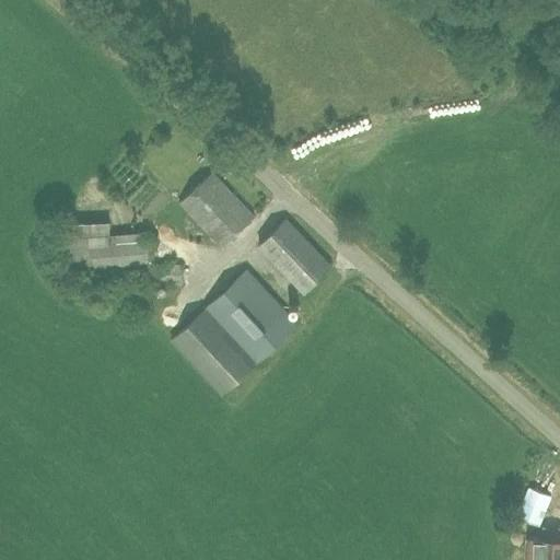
[(221,247),(254,217),(212,172),(179,202),(221,247)]
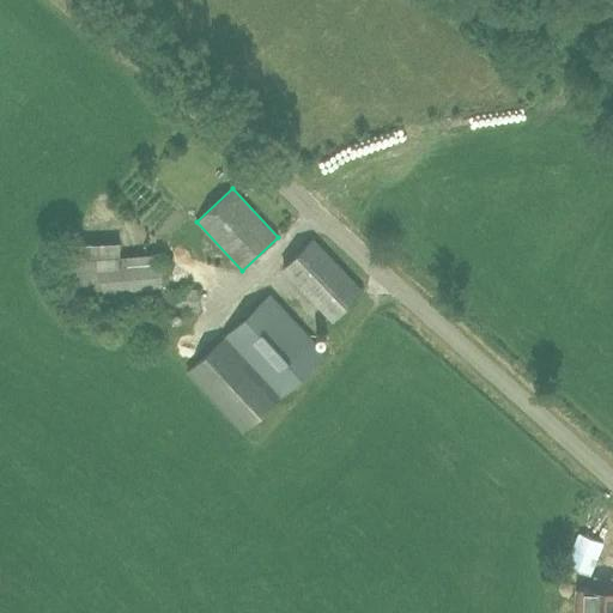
[(334,320),(363,291),(314,240),(284,267),(334,320)]
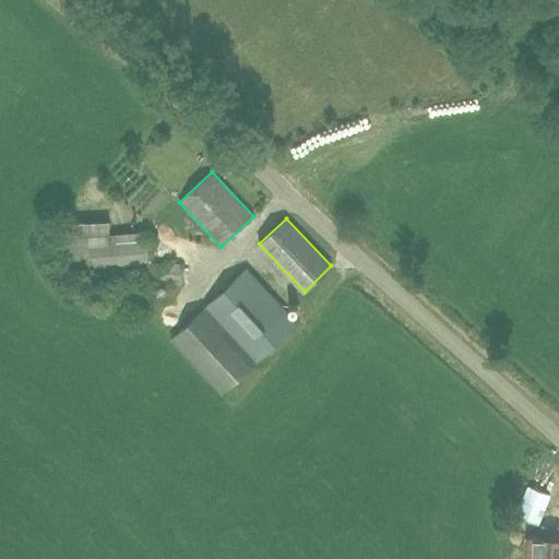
[(144,259),(143,232),(87,235),(88,262),(144,259)]
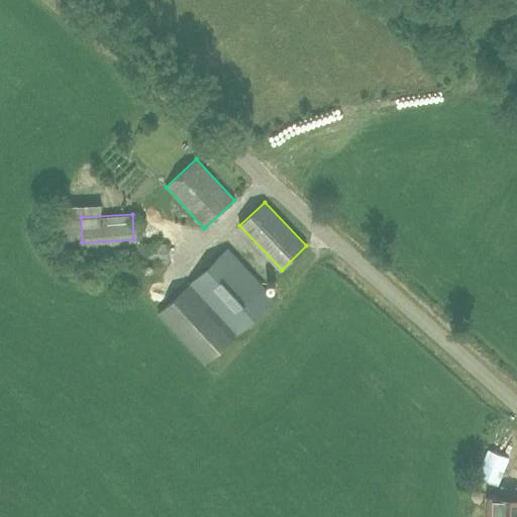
[(144,243),(143,253),(142,262),(168,263),(168,243),(144,243)]
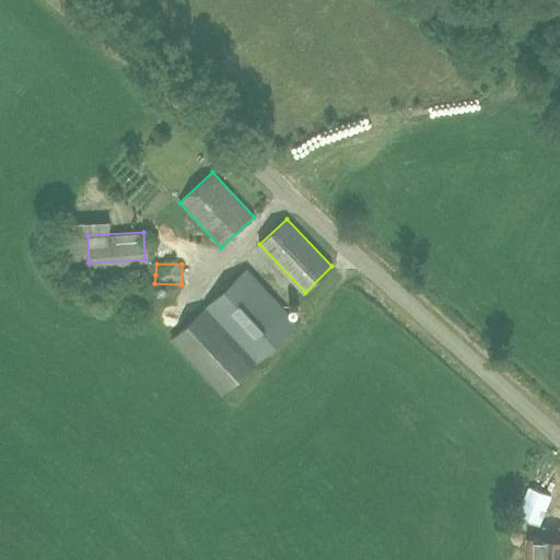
[(221,396),(299,323),(247,268),(170,340),(221,396)]
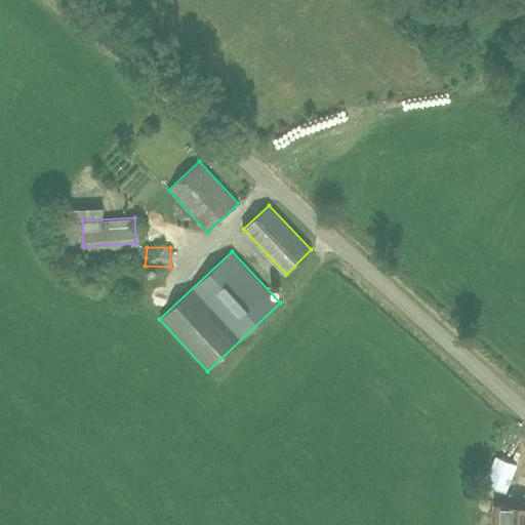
[(496,456),(480,496),(489,500),(494,488),(506,493),(517,465),(501,458),(496,456)]
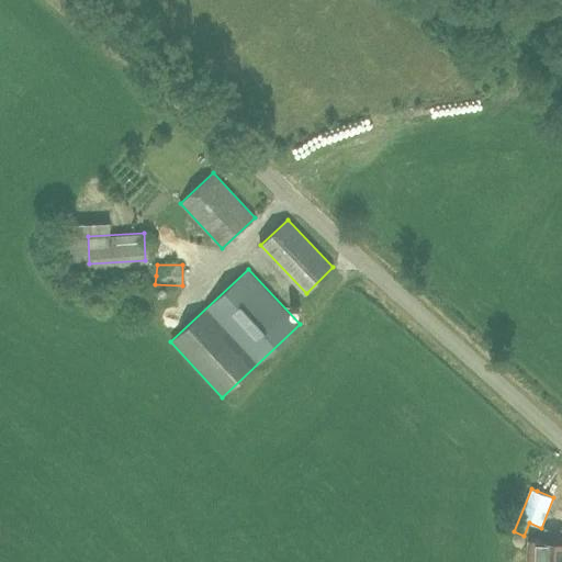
[(561,561),(561,541),(531,540),(529,561),(561,561)]
